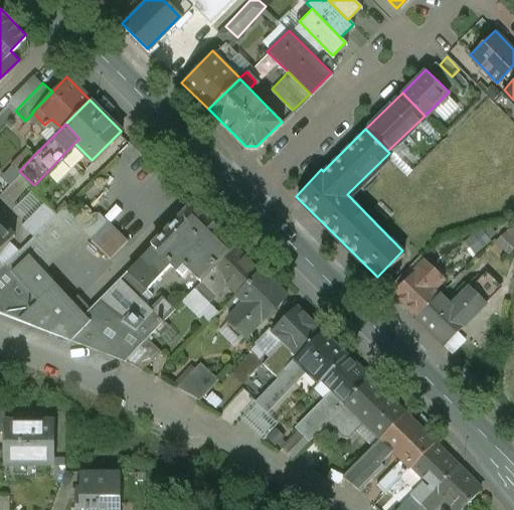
[(24,147),(10,161),(19,171),(33,156),(24,147)]
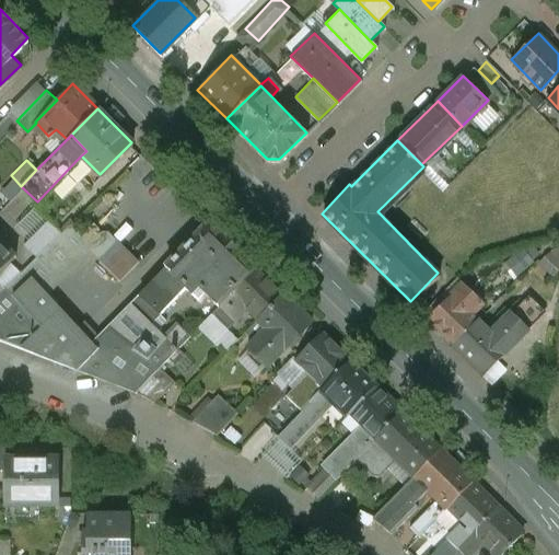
[(47,217),(24,242),(36,255),(61,230),(47,217)]
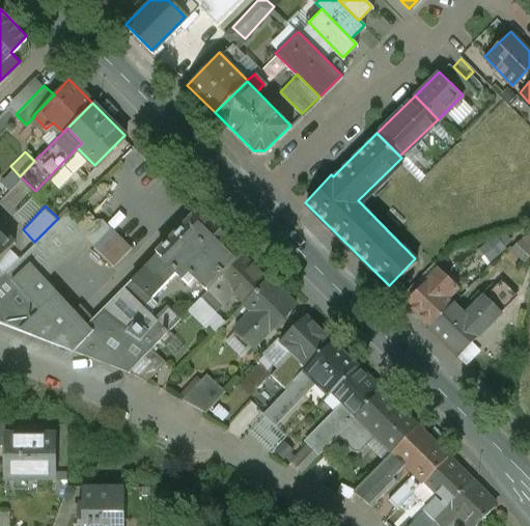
[(242,254),(198,209),(157,251),(177,272),(188,283),(194,276),(206,289),(242,254)]
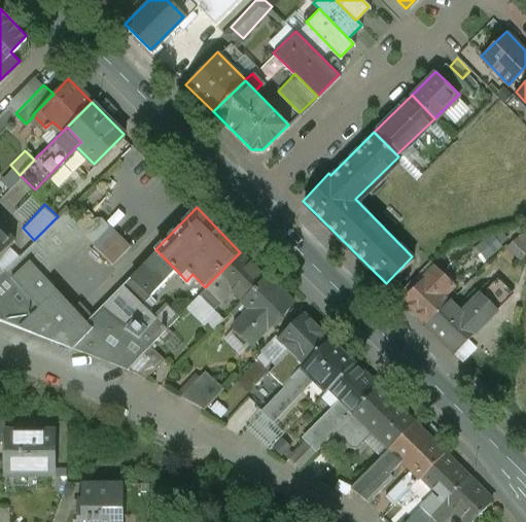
[(118,262),(136,242),(103,213),(85,233),(118,262)]
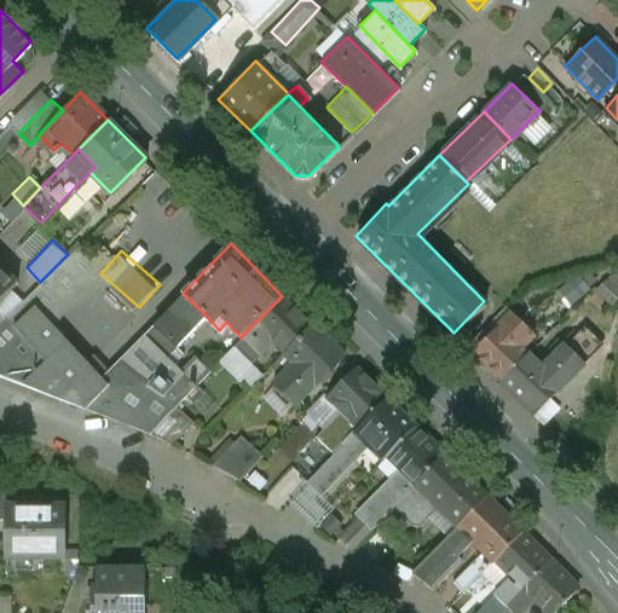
[(0,358),(23,334),(15,325),(35,305),(40,310),(80,266),(68,254),(40,282),(0,322),(0,358)]
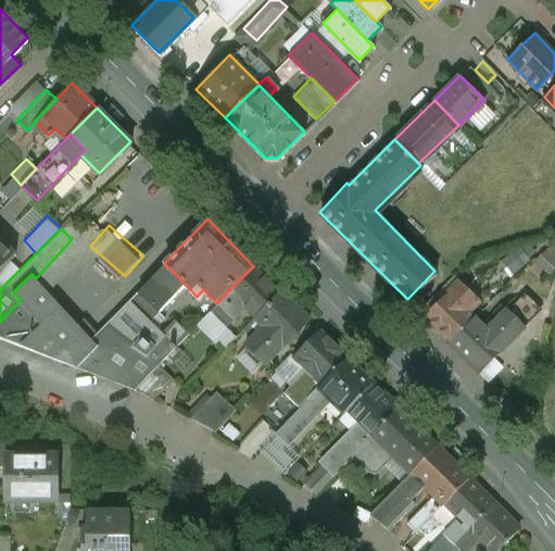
[(0,266),(14,252),(0,238),(0,266)]
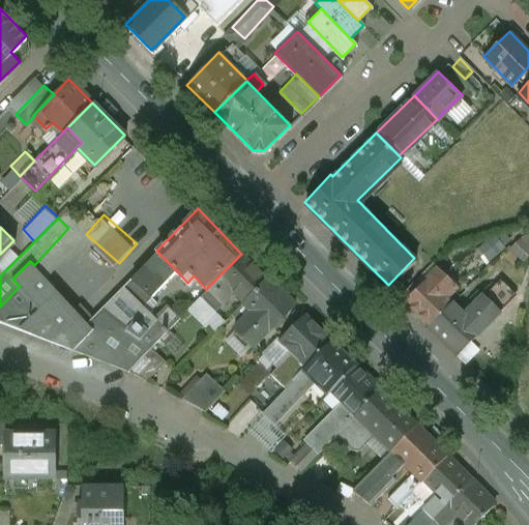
[(499,231),(480,244),(490,256),(507,243),(499,231)]
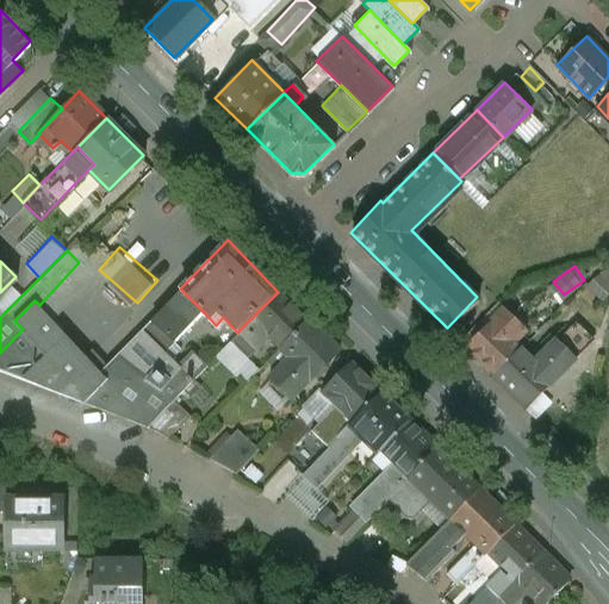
[(180,288),(153,318),(175,341),(204,312),(180,288)]
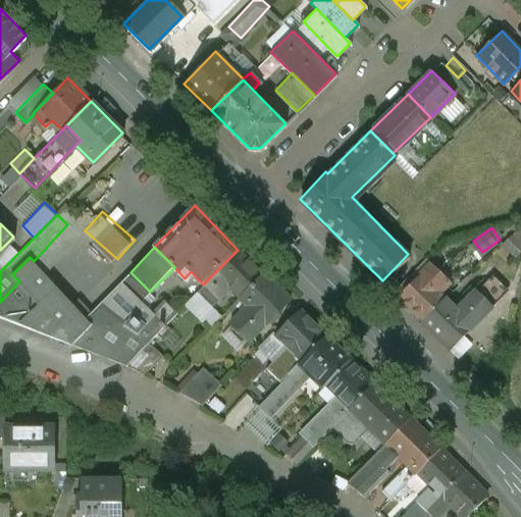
[(238,250),(203,285),(217,298),(229,287),(239,295),(261,272),(238,250)]
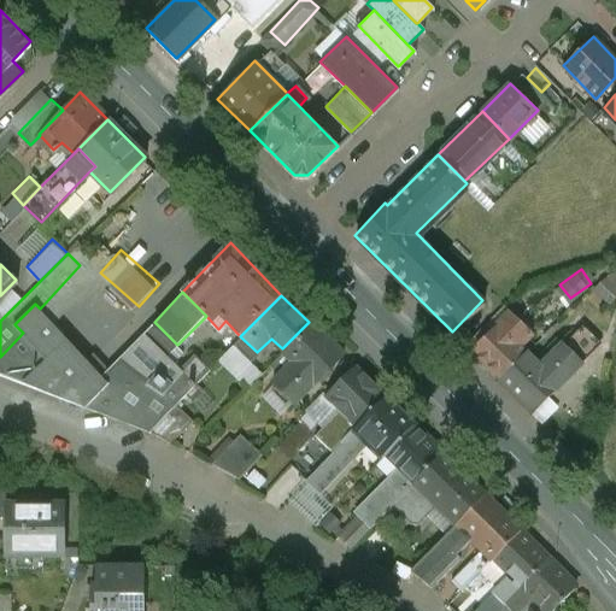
[(150,381),(121,359),(103,376),(40,309),(35,304),(15,324),(23,333),(0,357),(0,370),(150,429),(176,403),(176,401),(163,391),(150,381)]
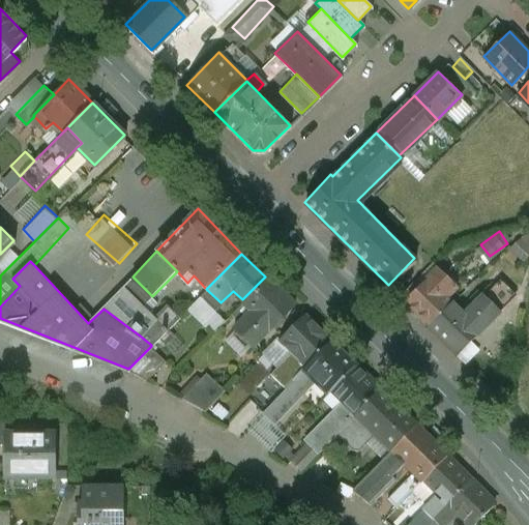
[(431,261),(406,286),(412,292),(428,278),(438,267),(431,261)]
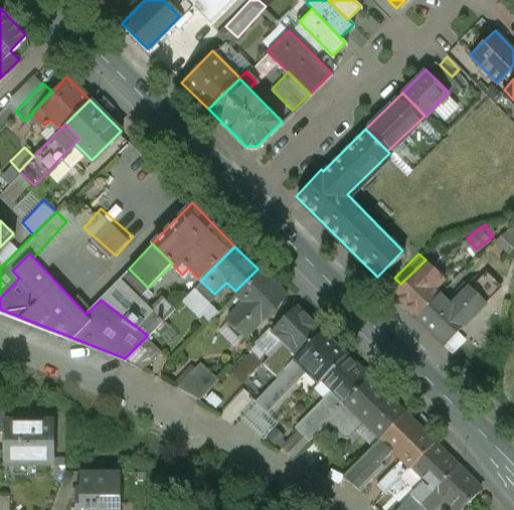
[(425,260),(415,270),(434,288),(444,279),(425,260)]
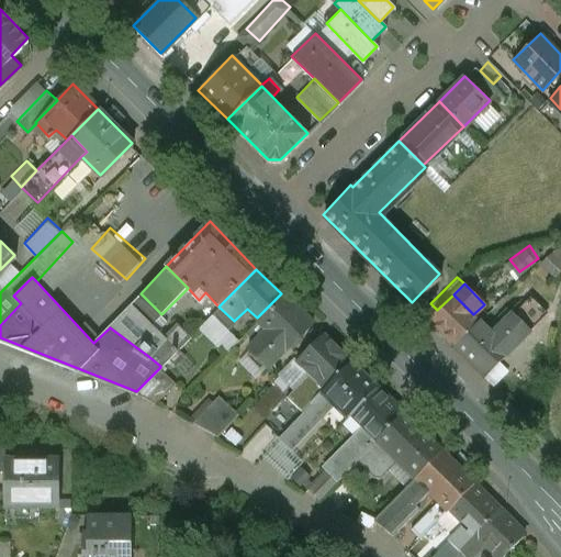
[(161,314),(141,293),(131,302),(152,323),(161,314)]
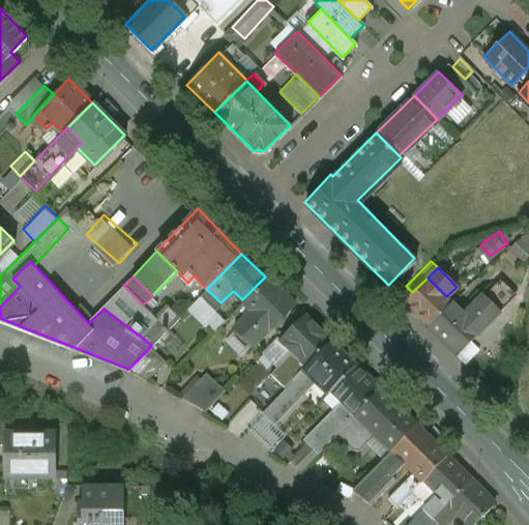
[(265,276),(242,299),(252,310),(268,326),(292,303),(265,276)]
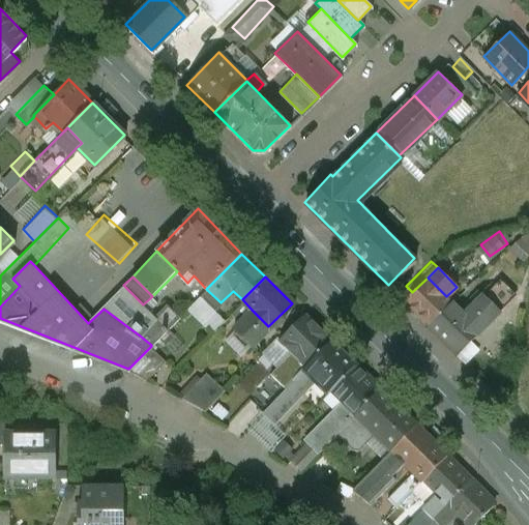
[(446,296),(428,278),(412,292),(404,300),(430,325),(452,302),(446,296)]
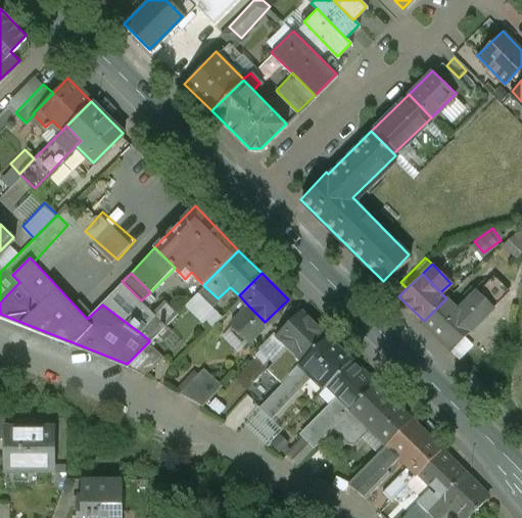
[(189,301),(212,325),(225,313),(201,289),(189,301)]
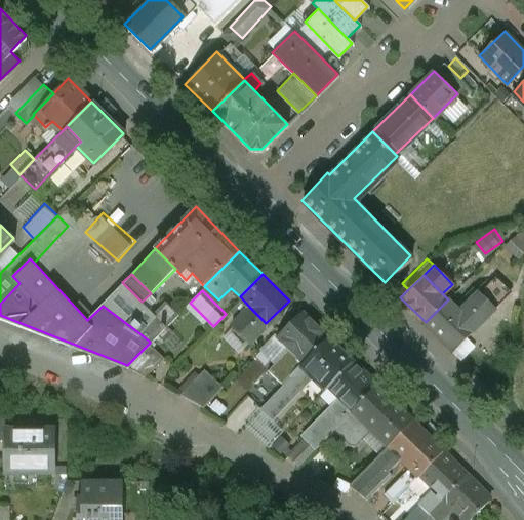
[(478,292),(459,311),(474,325),(493,307),(478,292)]
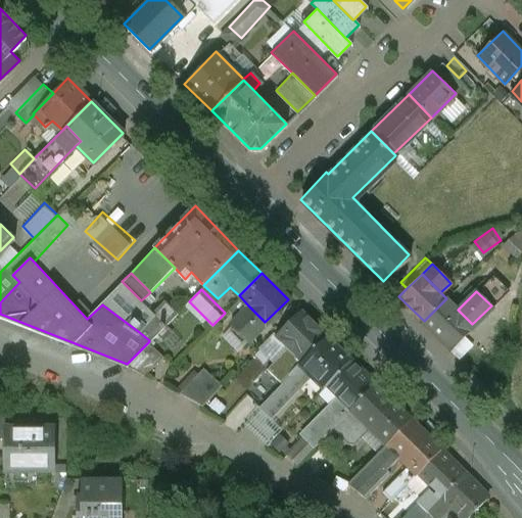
[(239,295),(228,308),(238,317),(248,305),(239,295)]
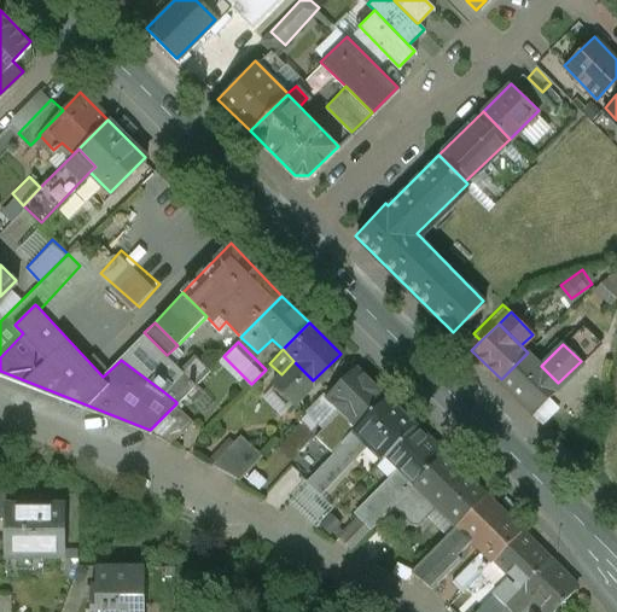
[(541,366),(528,353),(501,379),(531,409),(558,383),(541,366)]
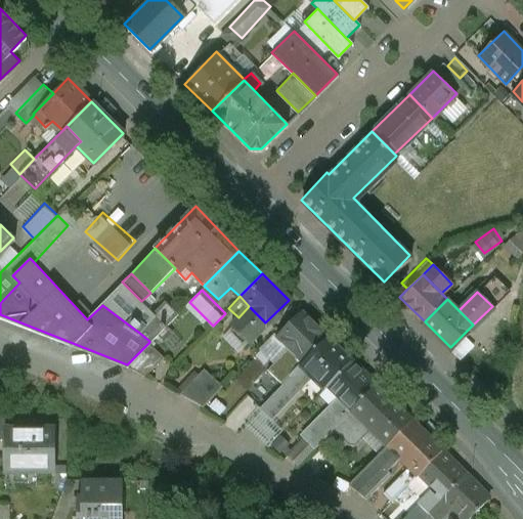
[(238,317),(232,323),(249,340),(265,322),(249,306),(238,317)]
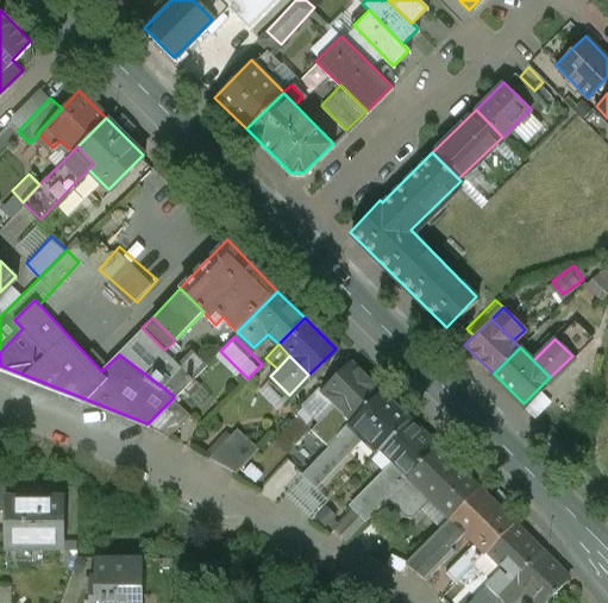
[(349,362),(321,390),(334,402),(351,418),(377,390),(349,362)]
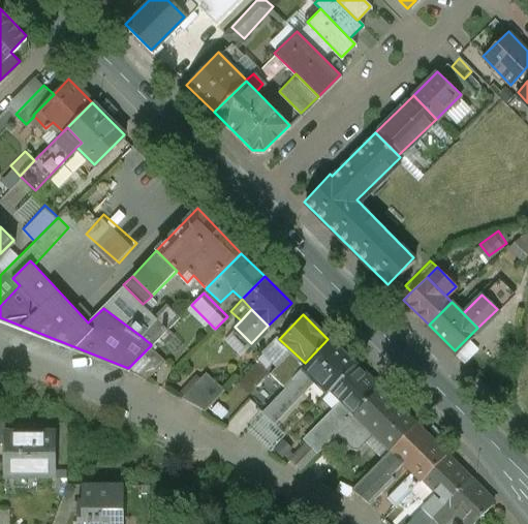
[(146,329),(135,319),(128,327),(140,335),(146,329)]
